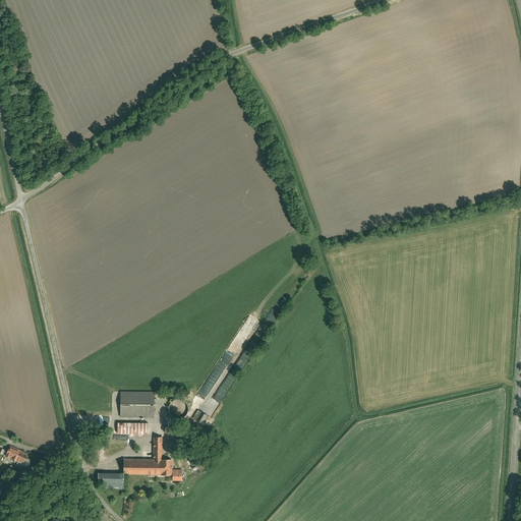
[(120,392),(120,417),(154,418),(155,392),(120,392)]
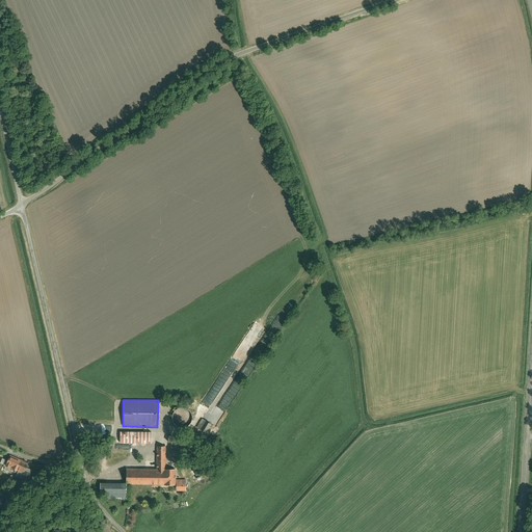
[(190,414),(188,409),(185,408),(181,407),(178,408),(175,410),(173,415),(171,418),(173,422),(176,425),(178,427),(182,427),(186,426),(189,424),(191,420),(191,417),(190,414)]
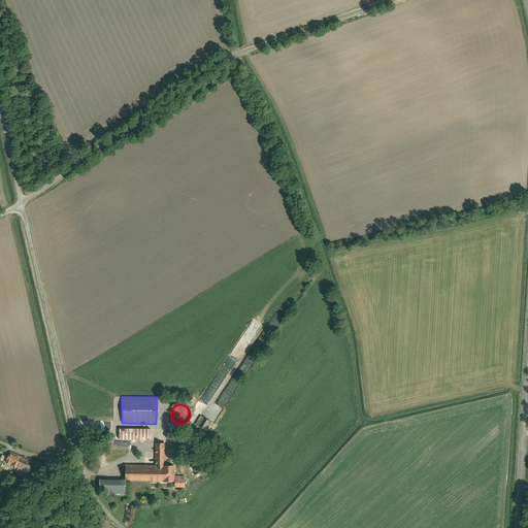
[(201,415),(195,424),(205,430),(210,420),(201,415)]
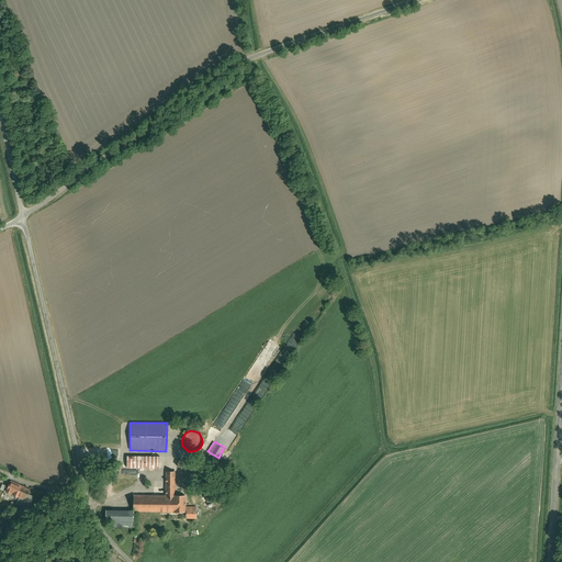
[(160,469),(160,456),(127,456),(127,469),(160,469)]
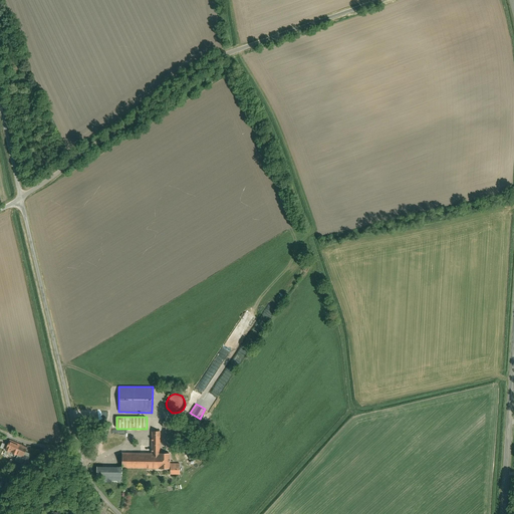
[(166,422),(163,422),(163,428),(166,428),(166,433),(167,433),(177,433),(177,422),(166,422)]
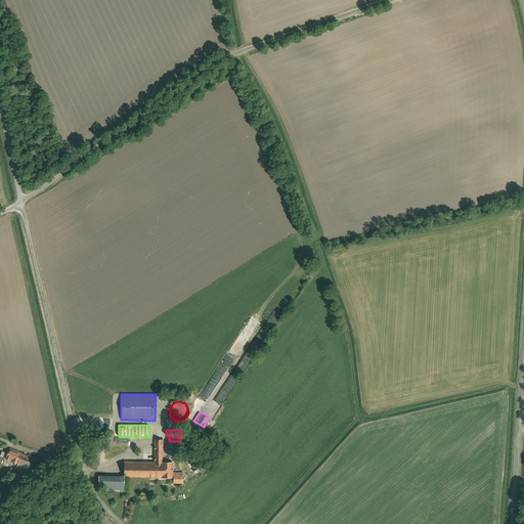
[(124,478),(173,479),(173,483),(183,483),(182,473),(173,473),(173,462),(162,462),(163,439),(154,439),(154,462),(124,462),(124,475),(124,478)]
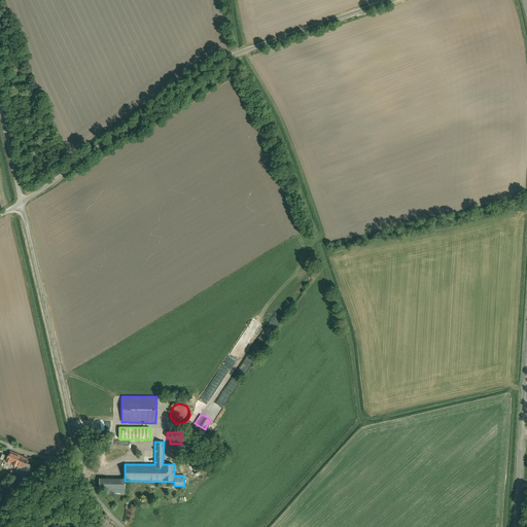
[(15,454),(9,451),(4,462),(16,466),(14,472),(19,475),(16,478),(21,480),(27,475),(31,465),(26,463),(28,458),(15,453),(15,454)]
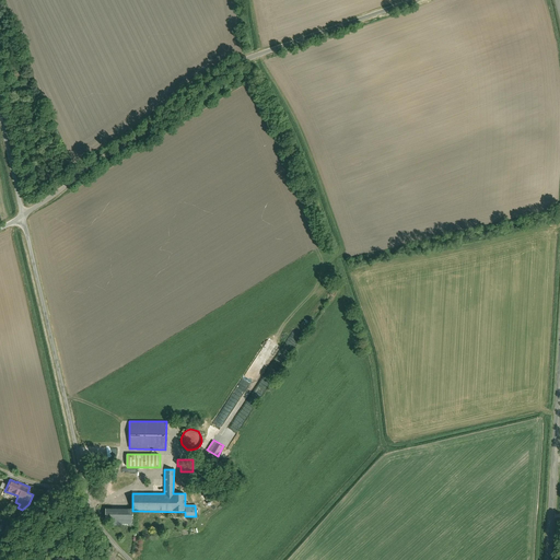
[(203,496),(206,501),(219,497),(217,490),(203,496)]
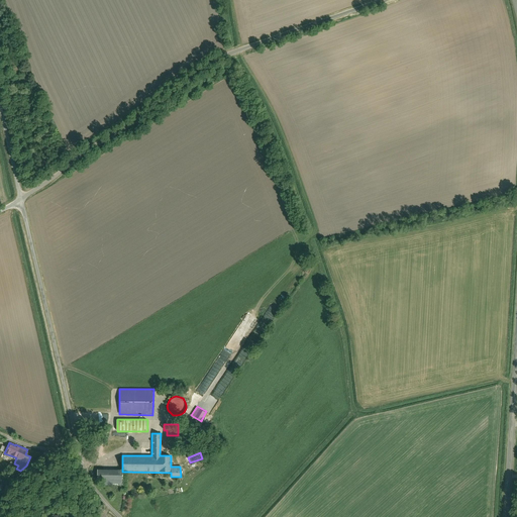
[(122,472),(122,469),(97,469),(97,480),(102,480),(102,486),(122,486),(122,472)]
